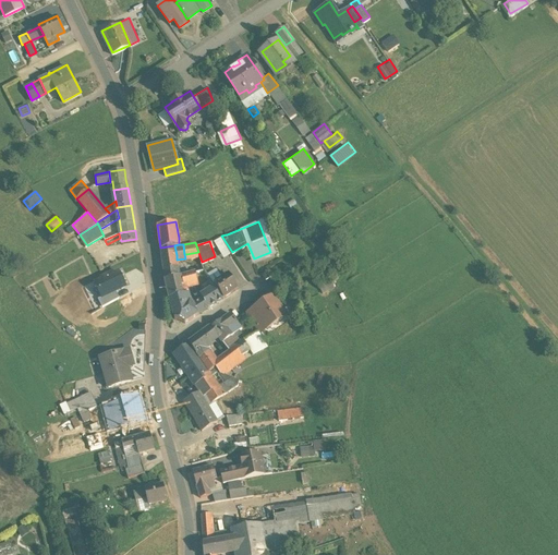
[(174,245),(160,248),(161,258),(167,257),(177,255),(174,245)]
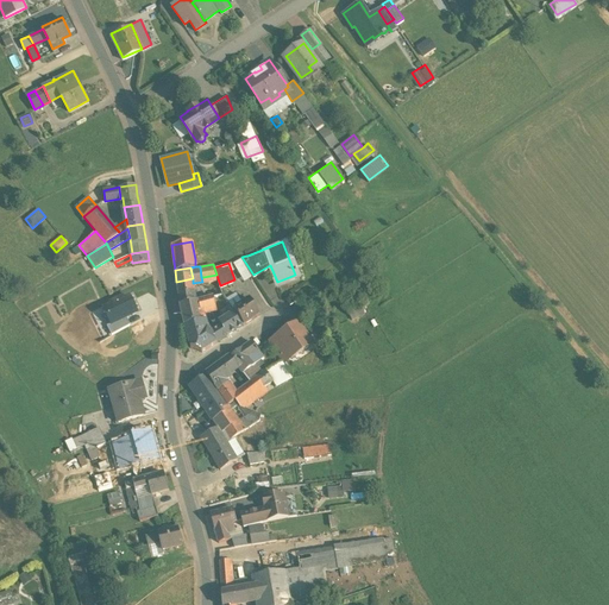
[(193,278),(182,281),(184,292),(194,291),(193,283),(193,278)]
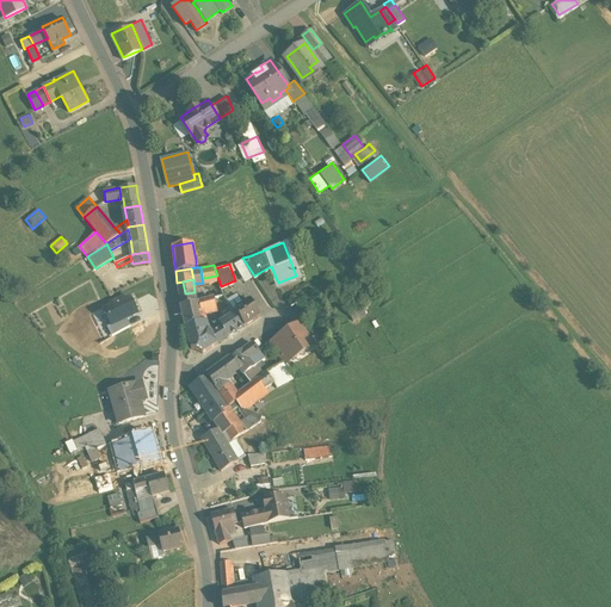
[(185,293),(179,296),(178,295),(180,304),(185,326),(202,321),(199,315),(198,311),(201,311),(198,299),(196,301),(195,292),(185,293)]
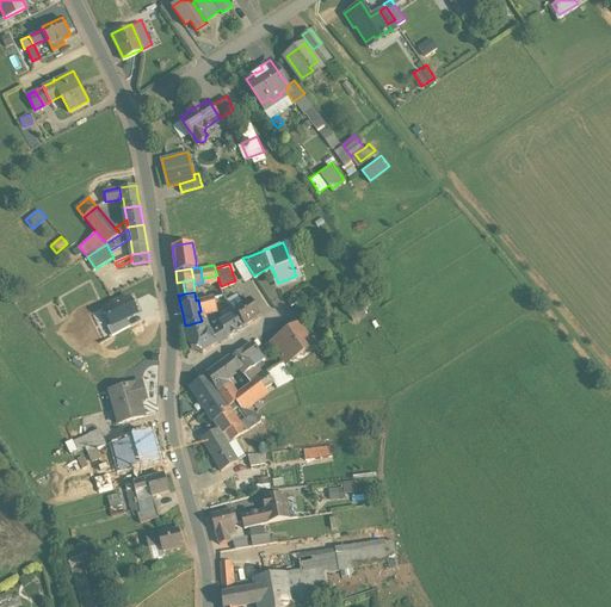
[(236,292),(227,298),(233,308),(234,308),(242,302),(236,292)]
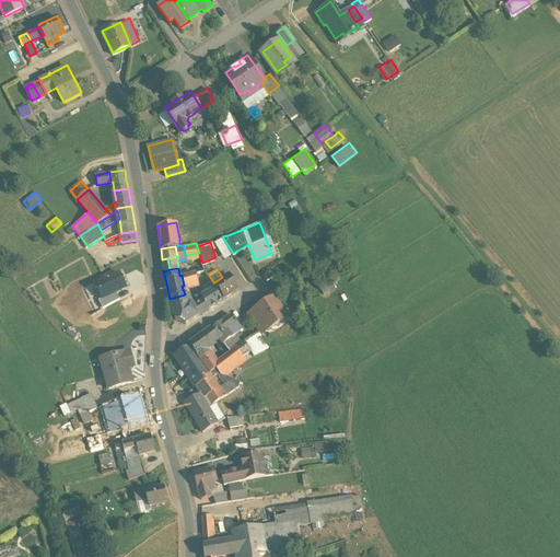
[(196,271),(182,275),(184,286),(182,286),(183,289),(199,285),(196,271)]
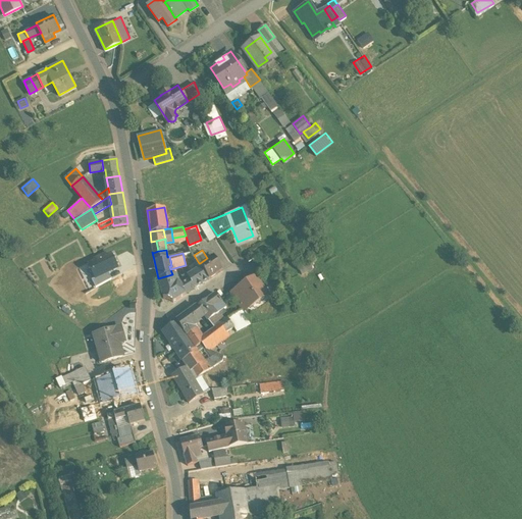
[(309,261),(306,253),(295,258),(299,266),(303,264),(304,264),(305,264),(305,263),(309,261)]
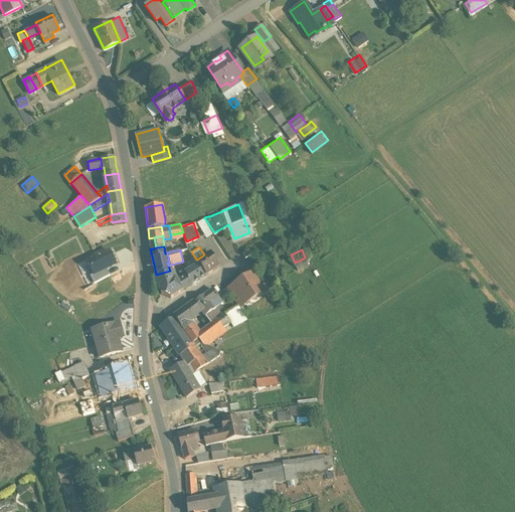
[(95,257),(88,261),(94,274),(95,274),(107,268),(116,264),(109,250),(105,252),(104,250),(94,256),(95,257)]
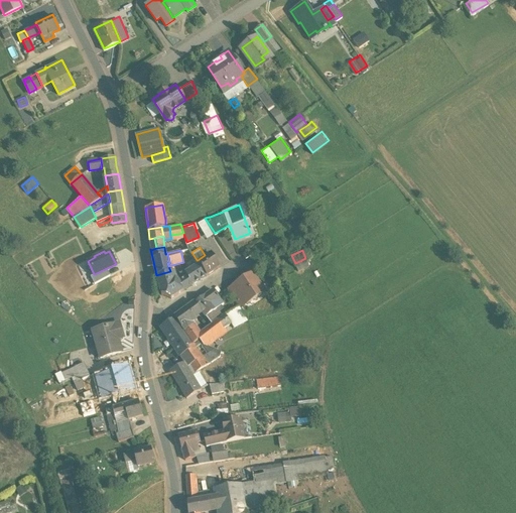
[(220,265),(211,252),(205,255),(198,260),(200,262),(202,266),(202,267),(207,274),(220,265)]
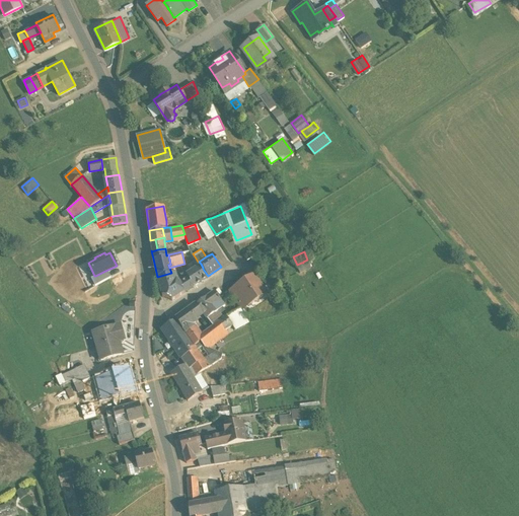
[(201,264),(189,272),(189,276),(188,276),(194,285),(208,276),(203,269),(203,268),(201,264)]
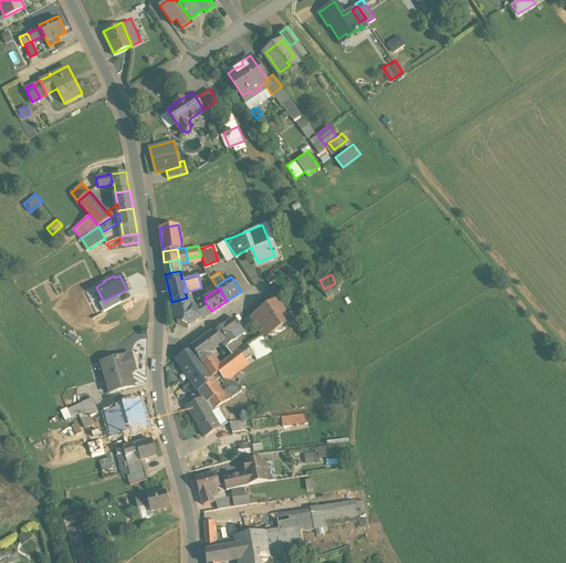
[(100,303),(104,311),(121,302),(117,294),(104,301),(103,301),(100,303)]
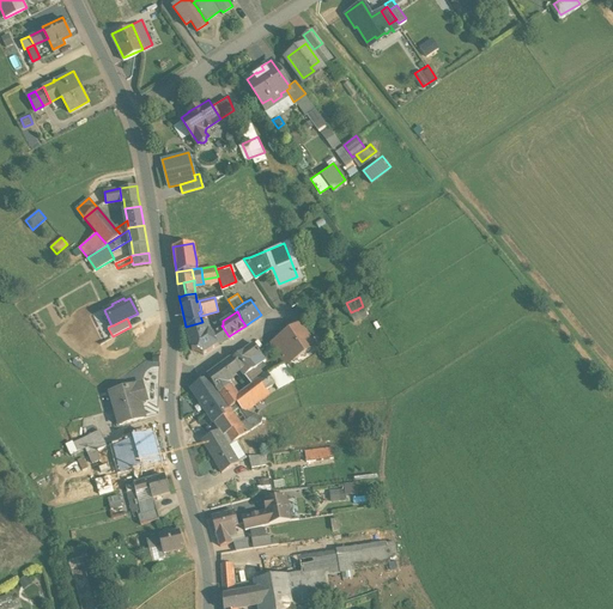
[(202,322),(186,327),(192,348),(202,353),(229,336),(222,326),(211,333),(208,329),(207,329),(205,330),(205,327),(202,322)]
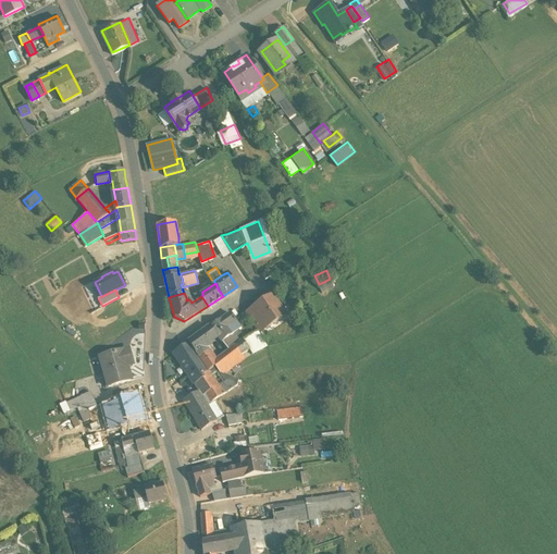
[(272,294),(254,306),(264,322),(265,325),(285,312),(272,294)]
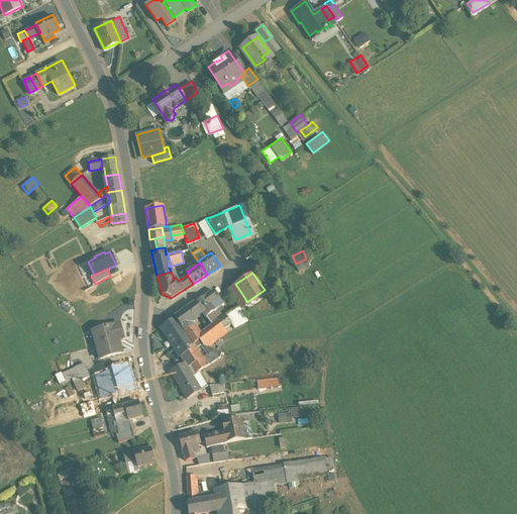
[(245,299),(235,284),(228,289),(237,304),(245,299)]
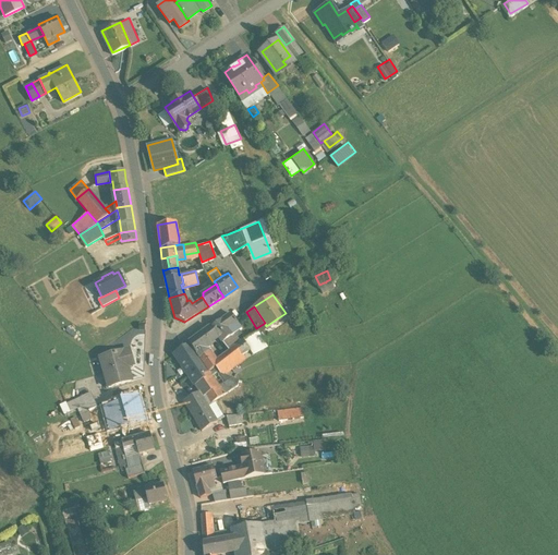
[(230,312),(210,326),(218,336),(222,340),(234,332),(237,335),(241,332),(239,328),(242,326),(230,312)]
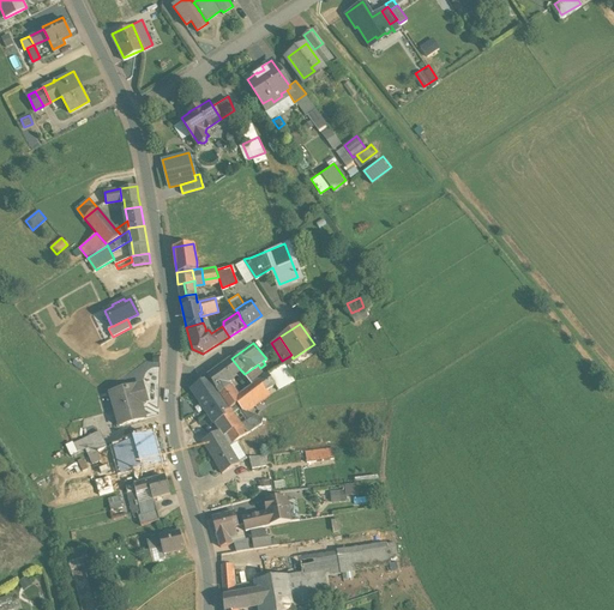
[(232,358),(208,375),(209,376),(218,392),(228,385),(226,380),(240,369),(232,358)]
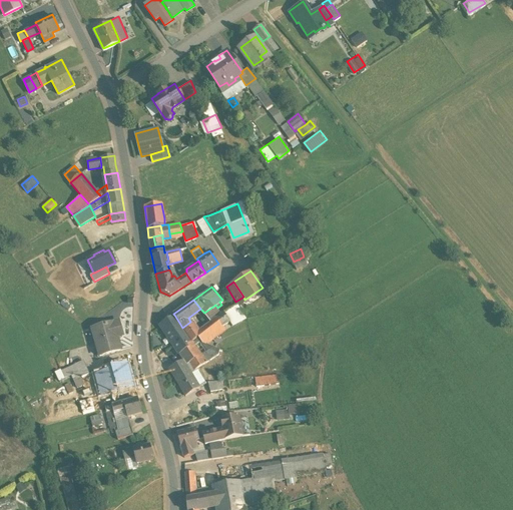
[(236,303),(220,313),(220,314),(216,317),(222,325),(229,321),(231,325),(241,319),(244,318),(236,303)]
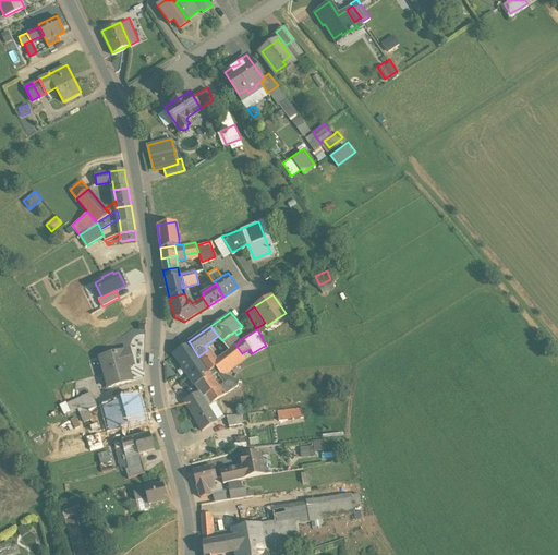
[(198,357),(190,342),(173,353),(199,390),(203,396),(205,394),(210,402),(215,399),(238,384),(239,378),(225,373),(219,371),(216,365),(208,371),(198,357)]
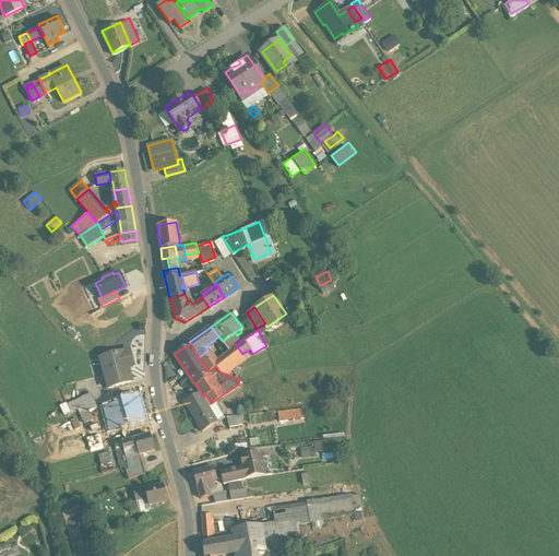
[(236,345),(229,350),(222,355),(232,368),(245,357),(242,354),(236,345)]
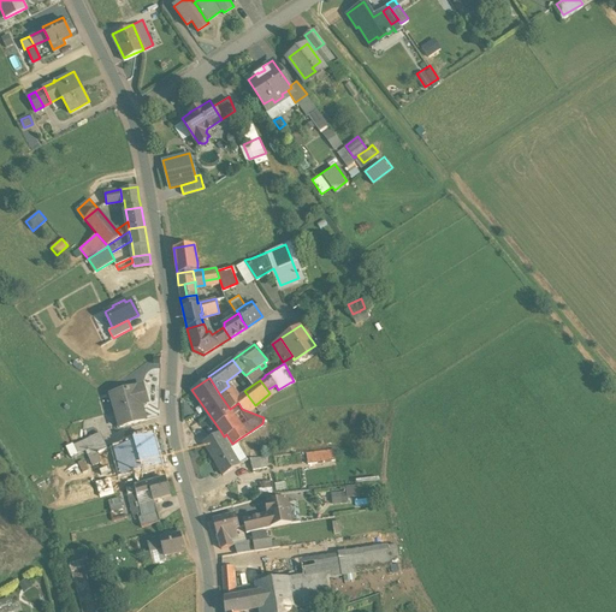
[(143,384),(111,393),(119,426),(146,419),(141,404),(148,403),(143,384)]
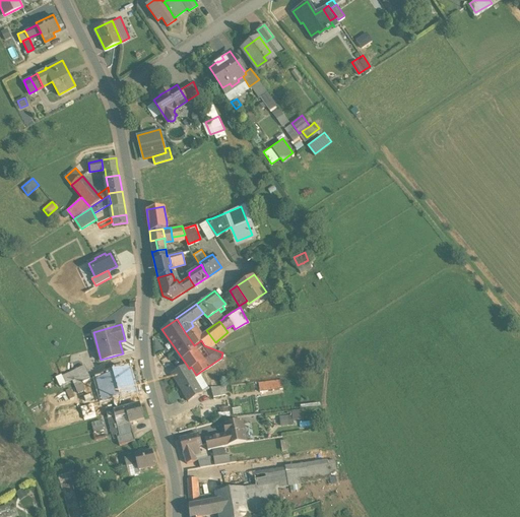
[(193,326),(185,332),(194,345),(201,340),(200,335),(193,326)]
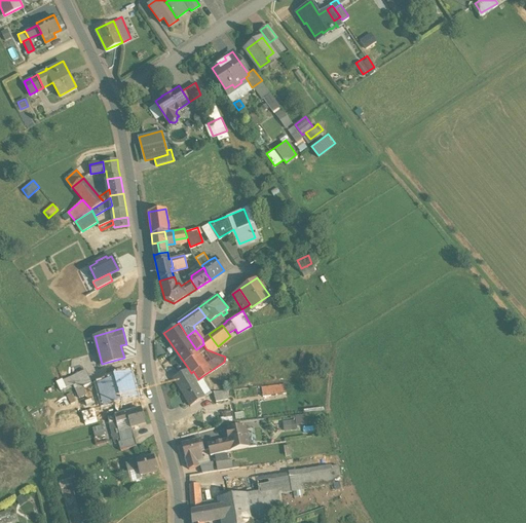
[(218,346),(209,334),(202,339),(203,344),(207,349),(212,351),(218,346)]
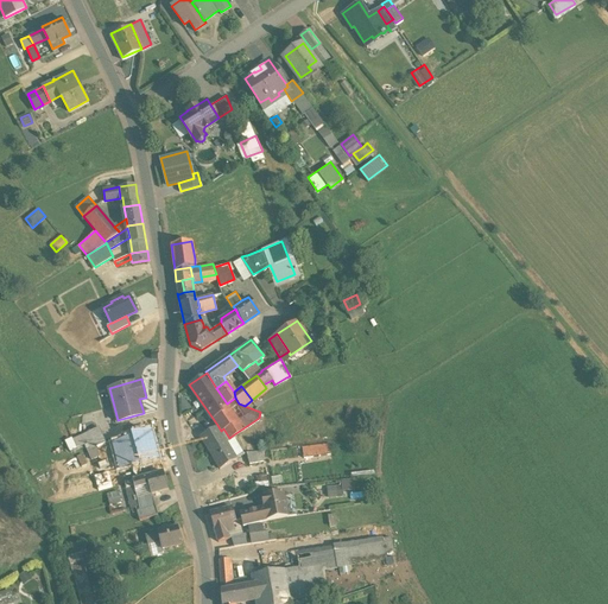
[(106,440),(99,425),(87,431),(93,446),(106,440)]
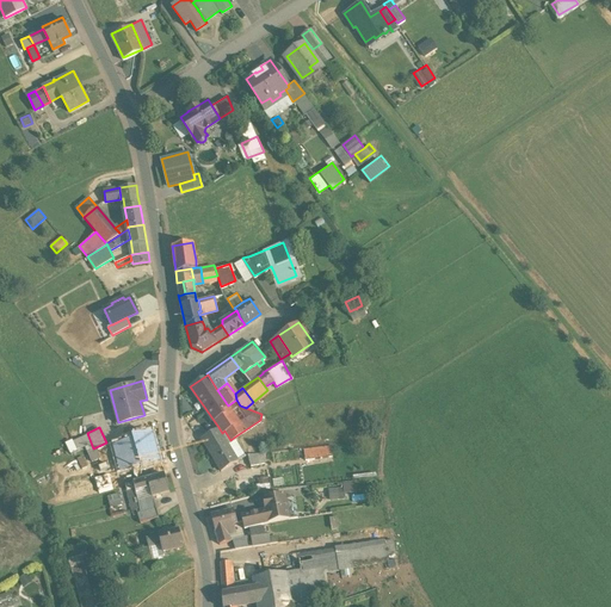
[(218,427),(202,438),(221,470),(238,459),(222,433),(218,427)]
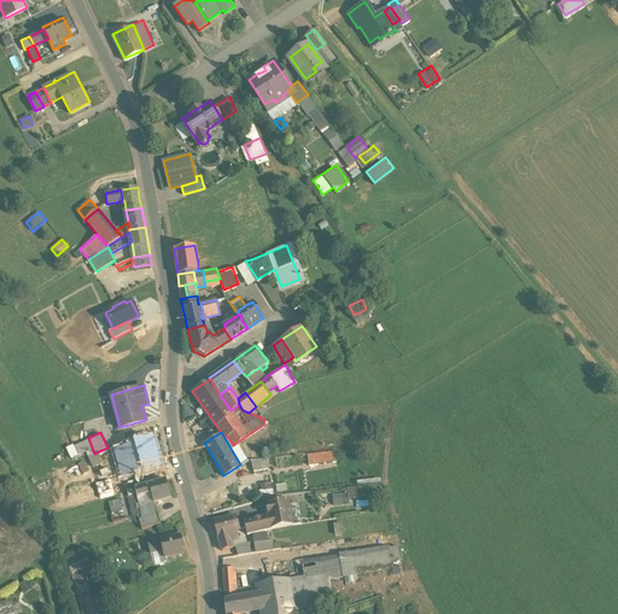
[(112,449),(121,479),(165,467),(156,436),(134,442),(134,444),(112,449)]
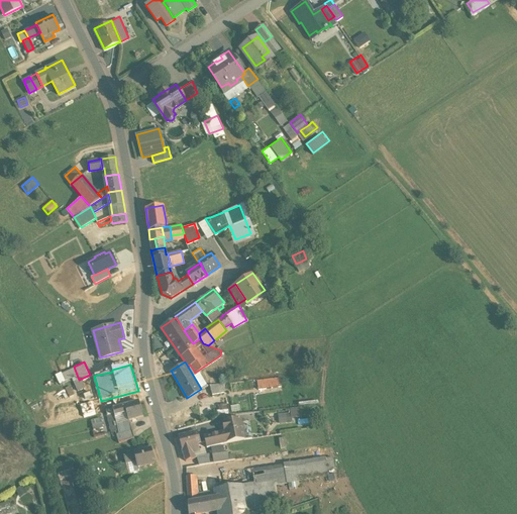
[(208,385),(199,370),(195,373),(190,365),(188,367),(201,389),(208,385)]
